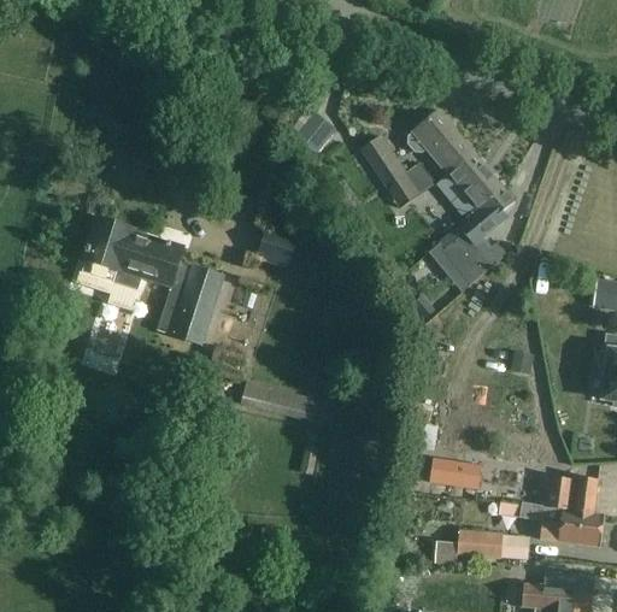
[(316,83),(286,122),(299,131),(329,93),(316,83)]
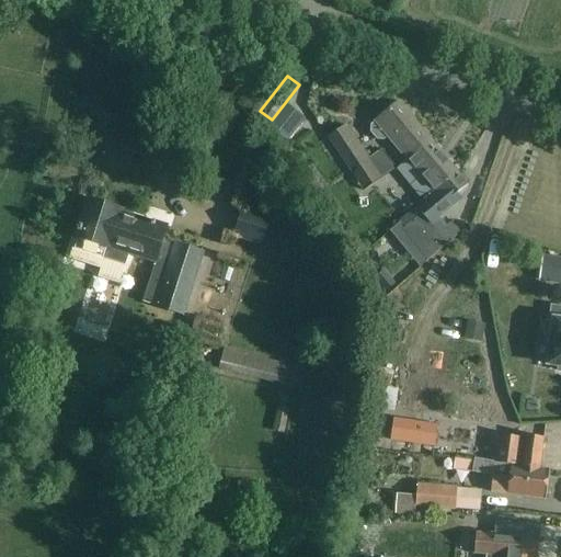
[(387,134),(407,157),(430,137),(398,99),(381,113),(370,122),(369,129),(376,136),(384,137),(387,134)]
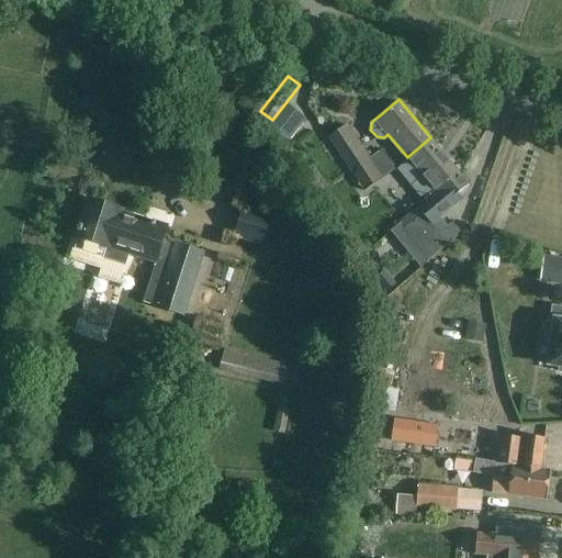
[(351,168),(368,157),(369,156),(346,123),(328,135),(351,168)]
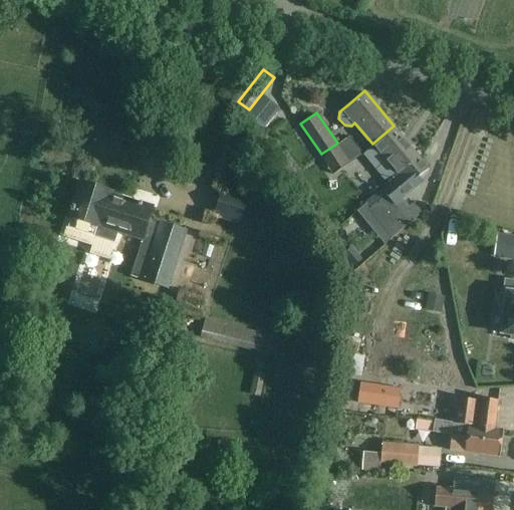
[(372,144),(398,174),(399,175),(420,157),(394,125),(372,144)]
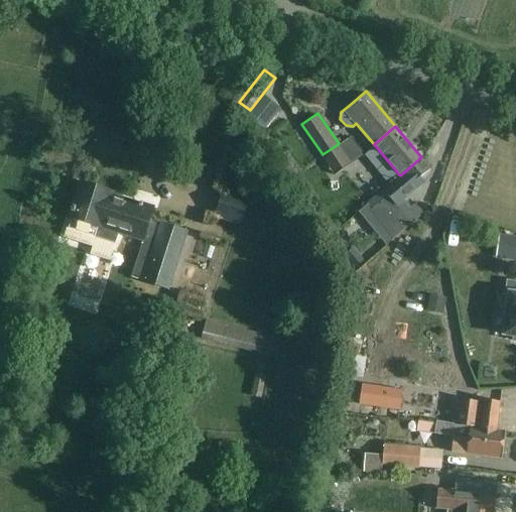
[(338,144),(323,154),(335,172),(363,153),(353,138),(348,137),(339,143),(338,144)]
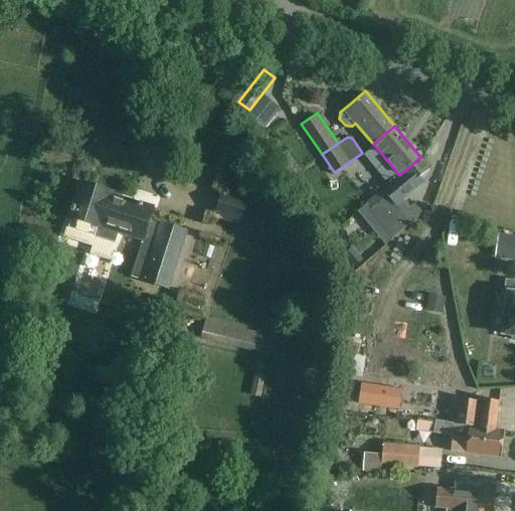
[(399,175),(398,174),(367,201),(375,211),(391,198),(395,203),(422,179),(419,175),(428,167),(420,157),(399,175)]
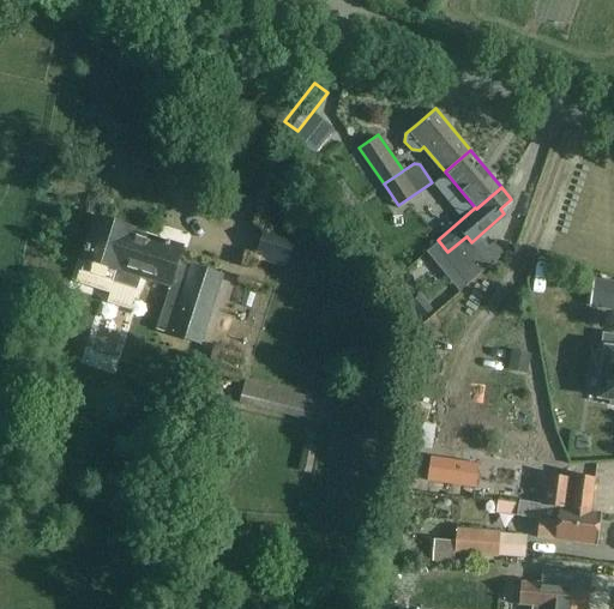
[(96,215),(89,237),(83,257),(118,267),(114,279),(137,287),(142,272),(170,282),(170,281),(185,285),(170,331),(200,342),(215,296),(222,273),(178,259),(182,243),(166,239),(164,241),(131,230),(132,225),(96,215)]
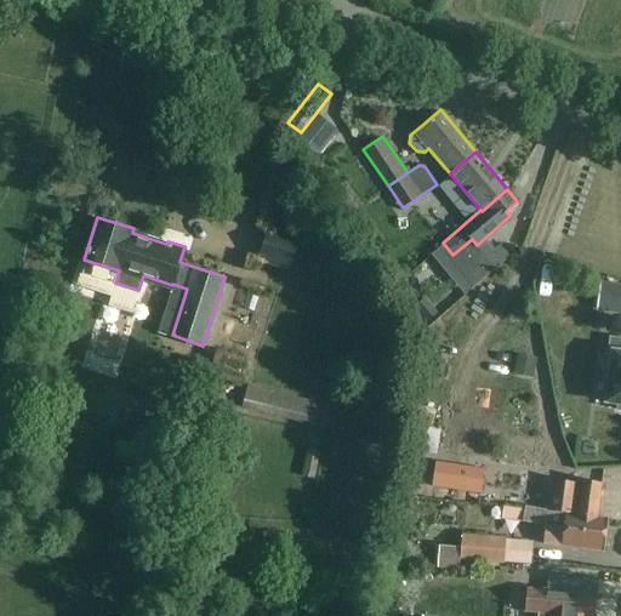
[(298,235),(268,227),(258,258),(289,268),(298,235)]
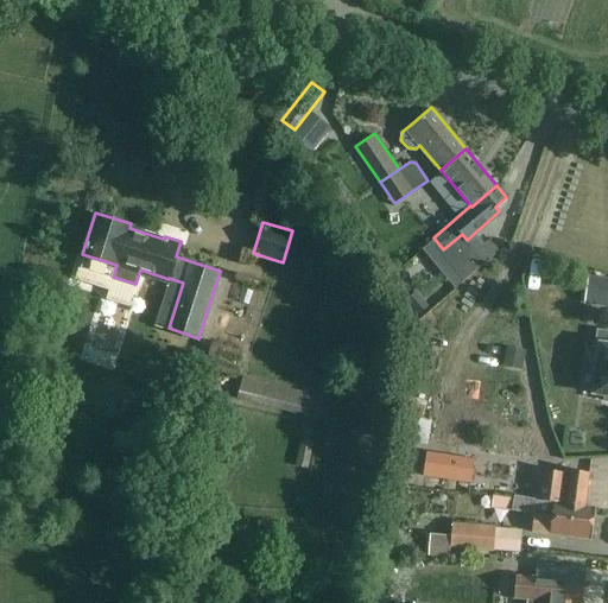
[(466,277),(485,260),(473,247),(454,264),(466,277)]
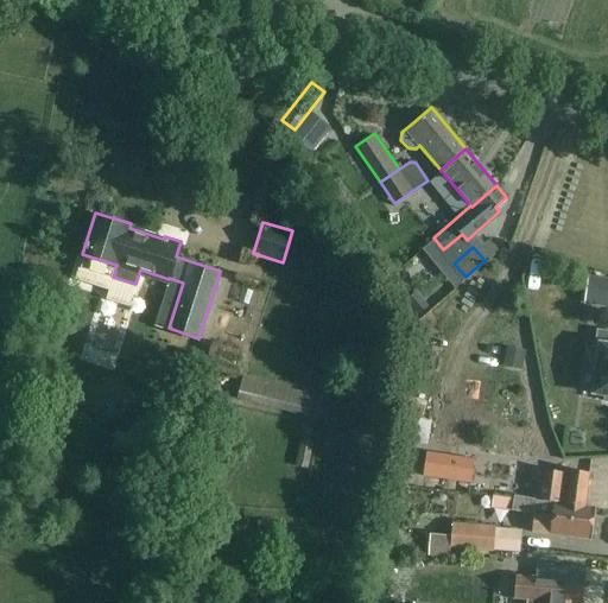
[(607,278),(589,275),(586,299),(607,302),(607,278)]
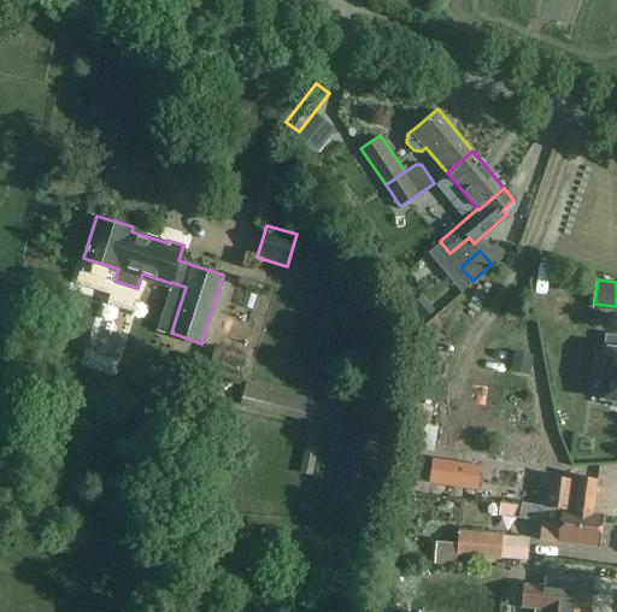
[(112,335),(130,340),(140,302),(121,298),(112,335)]
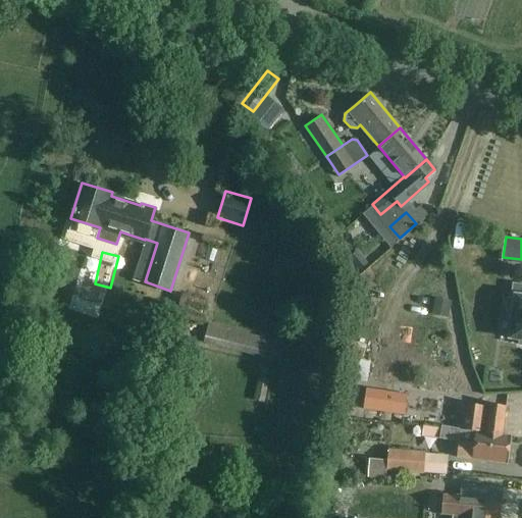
[(521,281),(512,280),(510,295),(514,295),(509,337),(519,338),(519,342),(521,342),(521,281)]
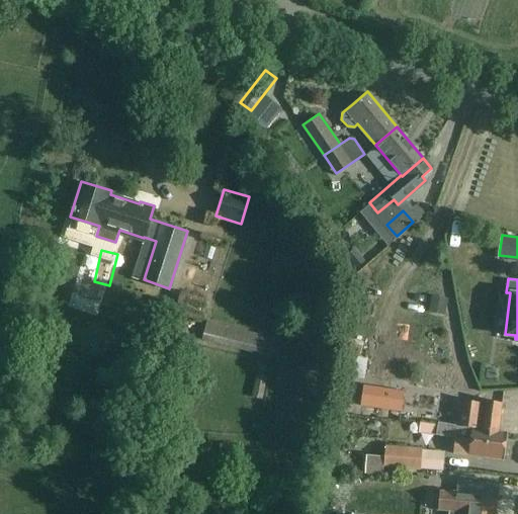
[(194,295),(218,301),(221,285),(196,281),(194,295)]
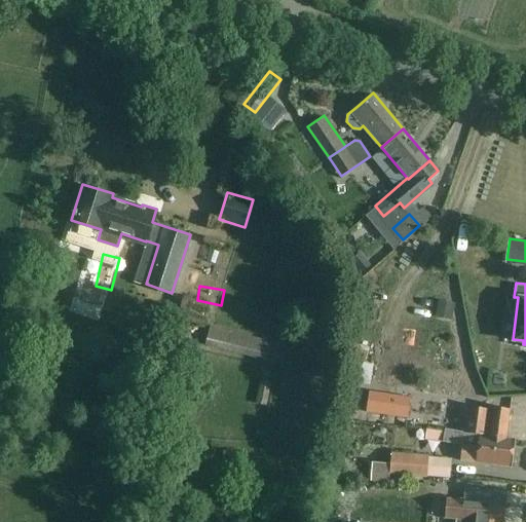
[(271,340),(210,324),(204,342),(266,359),(271,340)]
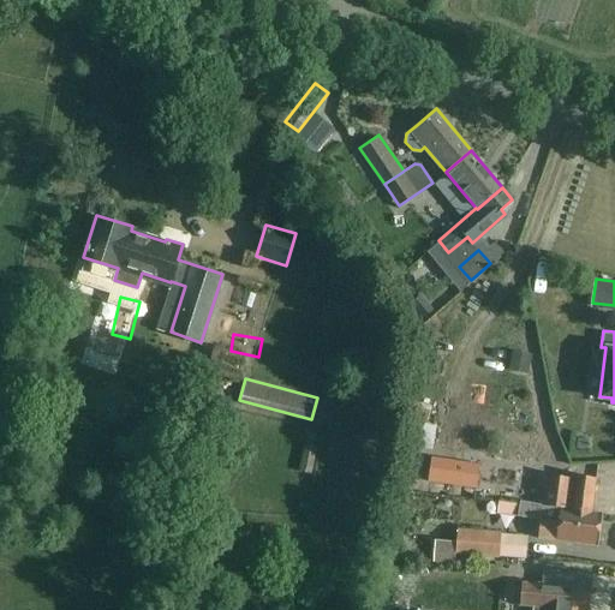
[(452,413),(437,412),(435,448),(449,449),(452,413)]
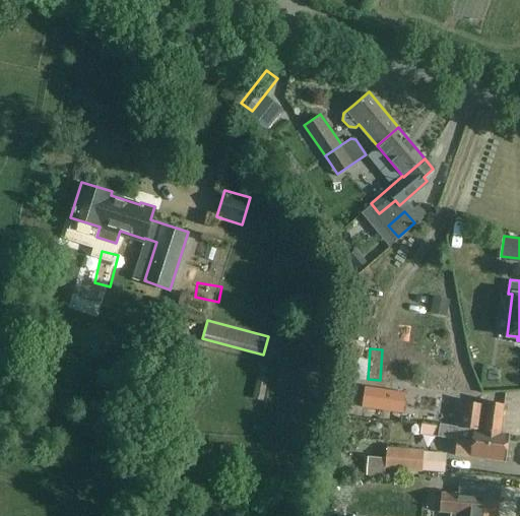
[(252,396),(263,398),(268,376),(257,374),(252,396)]
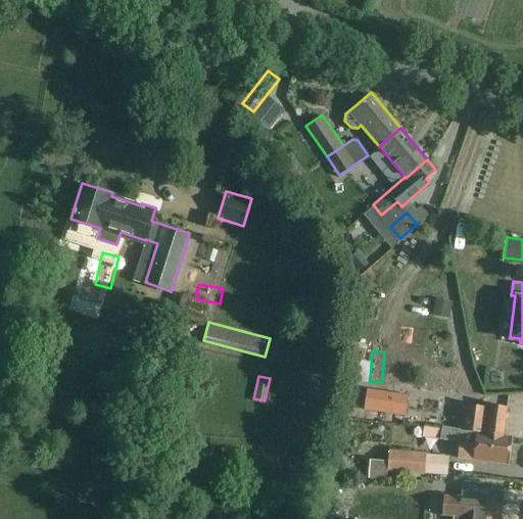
[(408,392),(367,386),(364,407),(405,413),(408,392)]
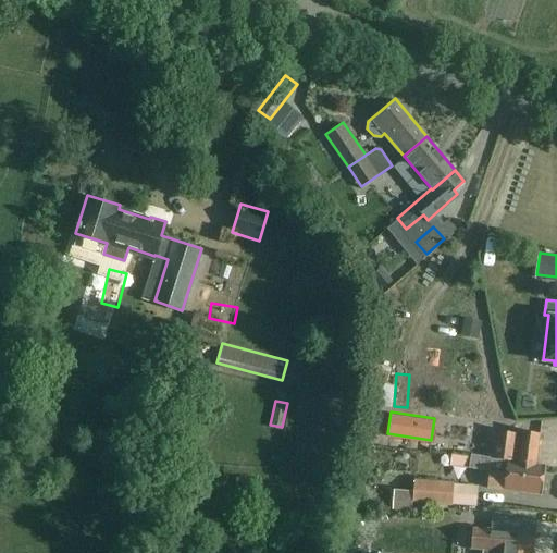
[(486,427),(483,452),(491,453),(491,457),(536,463),(541,432),(521,429),(520,432),(486,427)]
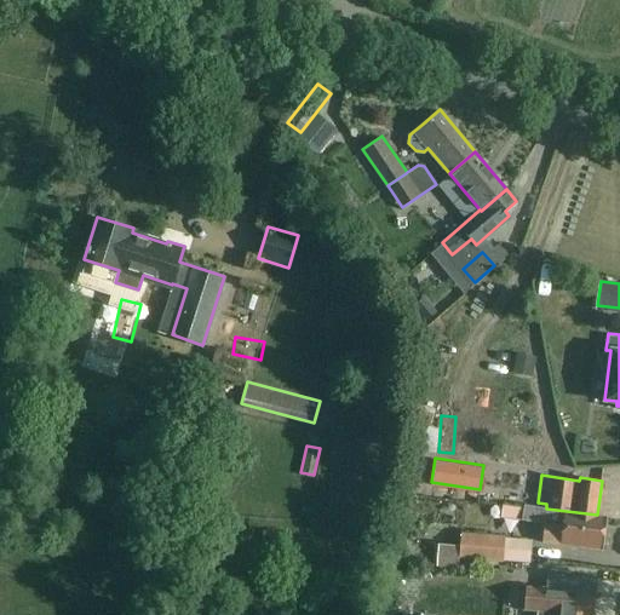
[(546,504),(538,503),(538,505),(524,504),(522,518),(544,522),(541,539),(593,546),(603,546),(607,516),(597,515),(546,509),(546,504)]
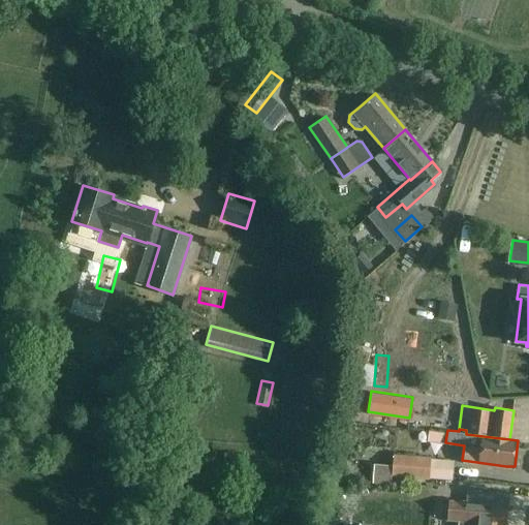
[(387,472),(425,475),(427,455),(390,452),(387,472)]
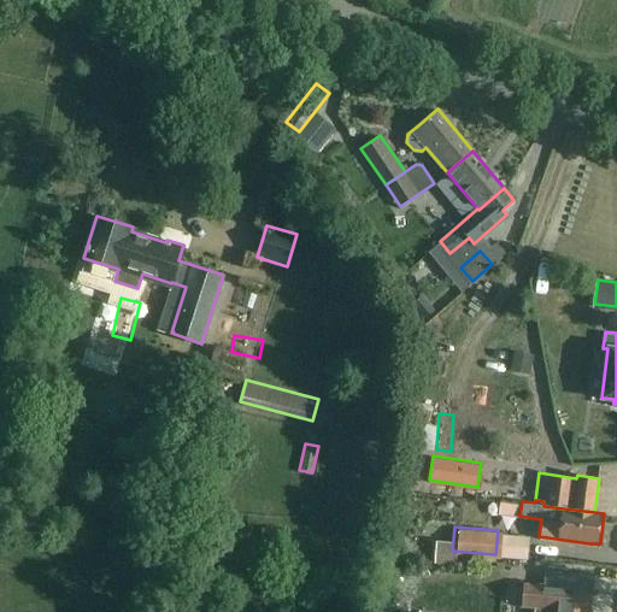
[(546,570),(545,584),(523,582),(521,605),(535,606),(534,611),(583,611),(591,611),(592,589),(564,586),(565,571),(546,570)]
